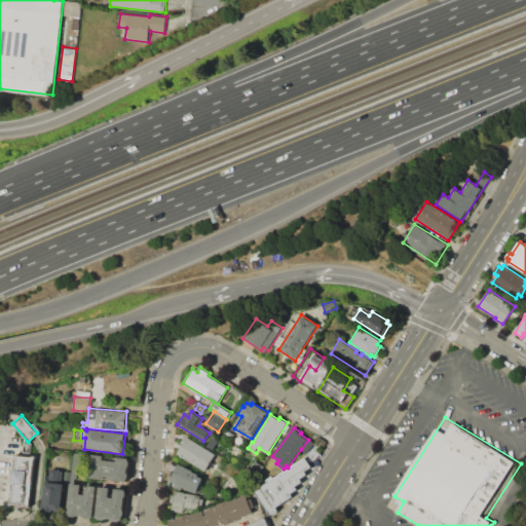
[(178,454),(183,445),(181,444),(186,436),(216,454),(205,472),(178,454)]
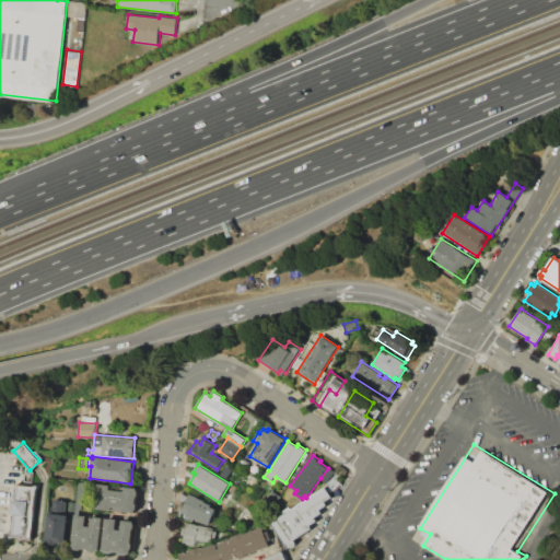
[(221,475),(226,465),(233,469),(226,479),(221,475)]
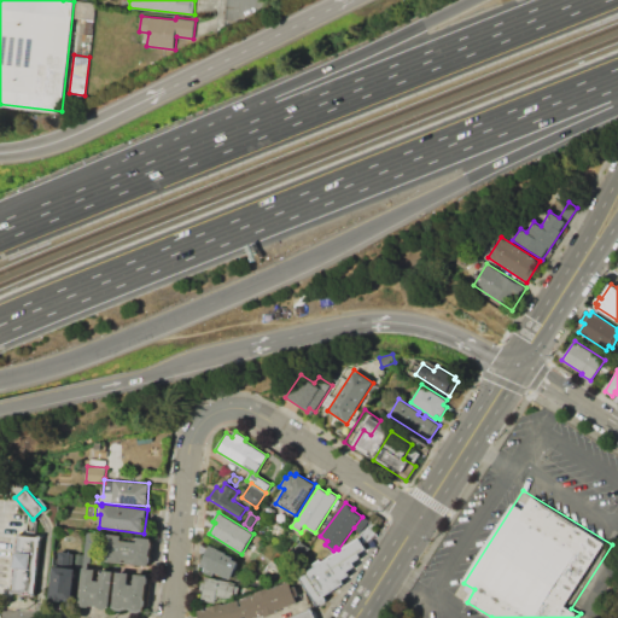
[(354,528),(362,517),(362,516),(369,520),(361,532),(354,528)]
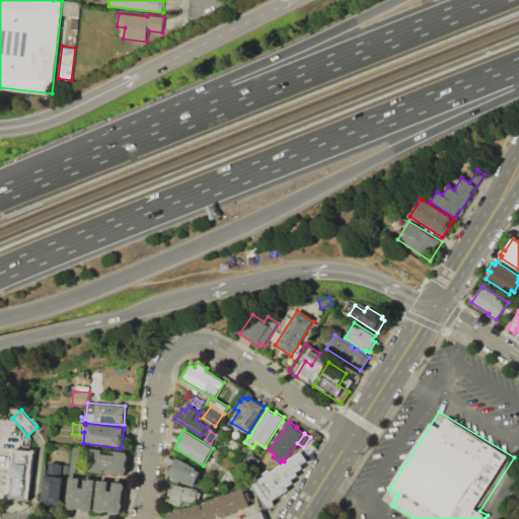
[(79,447),(73,447),(70,471),(77,471),(79,447)]
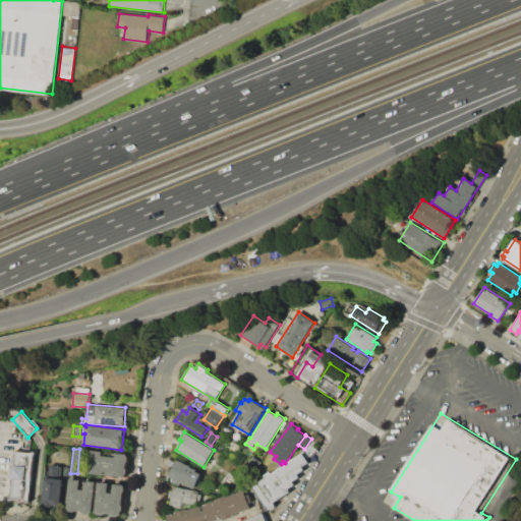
[(15,450),(35,453),(29,504),(9,502),(12,480),(11,480),(12,465),(14,465),(15,450)]
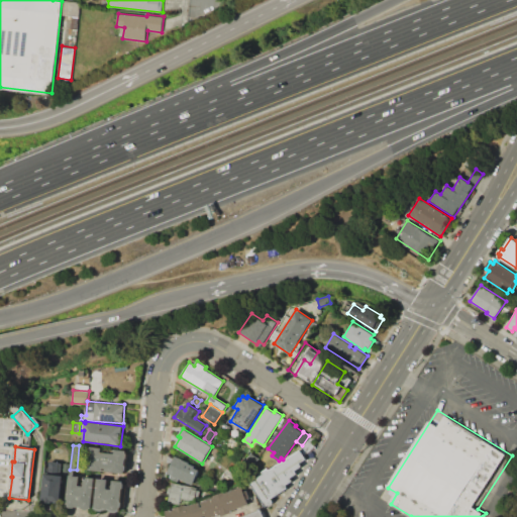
[(125,474),(90,470),(93,446),(103,447),(103,452),(116,453),(116,449),(128,450),(125,474)]
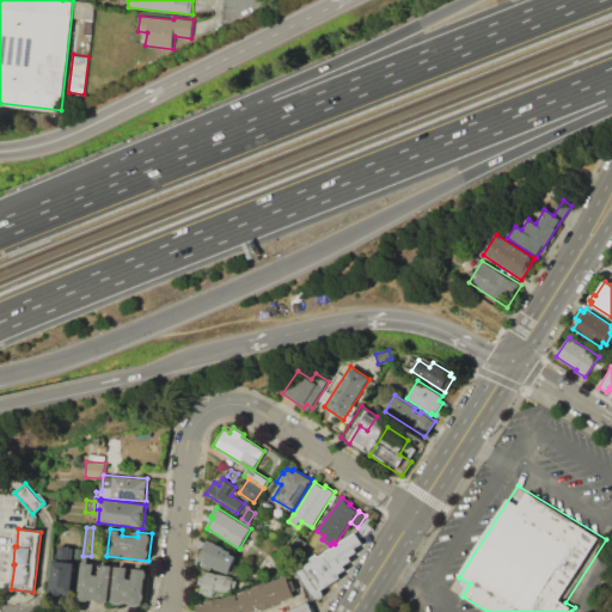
[(356,532),(363,544),(356,549),(359,552),(352,557),(354,561),(346,565),(348,569),(340,574),(342,577),(323,589),(325,593),(316,599),(298,570),(313,561),(312,558),(318,554),(320,556),(356,532)]
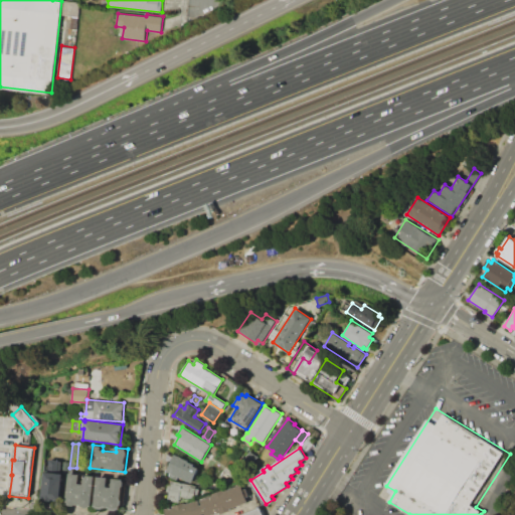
[(250,451),(258,457),(249,468),(241,462),(250,451)]
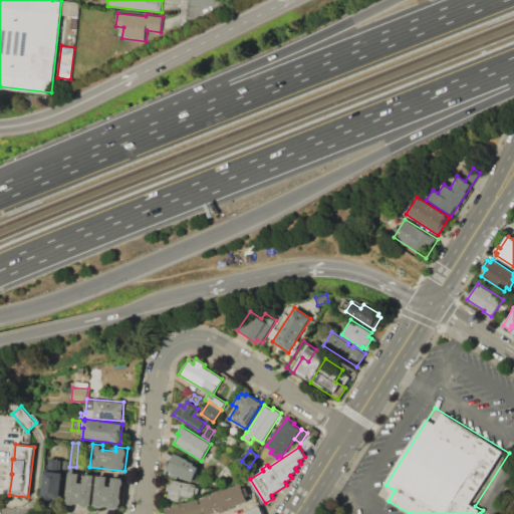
[(221,452),(239,462),(233,471),(224,466),(217,476),(209,471),(221,452)]
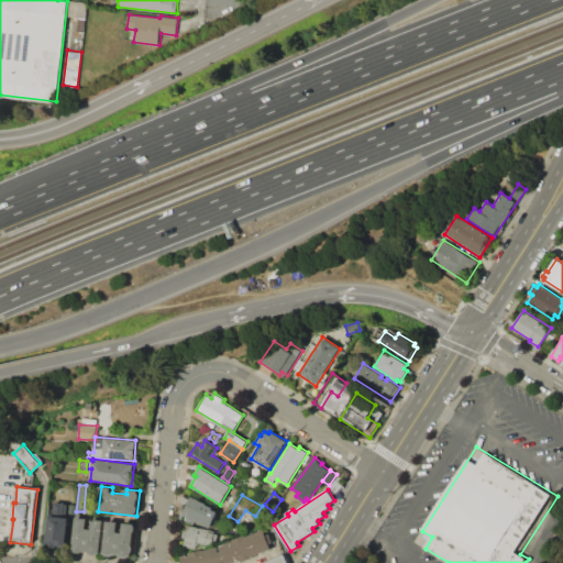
[(191,497),(208,504),(208,505),(214,508),(213,510),(218,511),(211,527),(196,520),(194,525),(186,521),(188,517),(184,515),(191,497)]
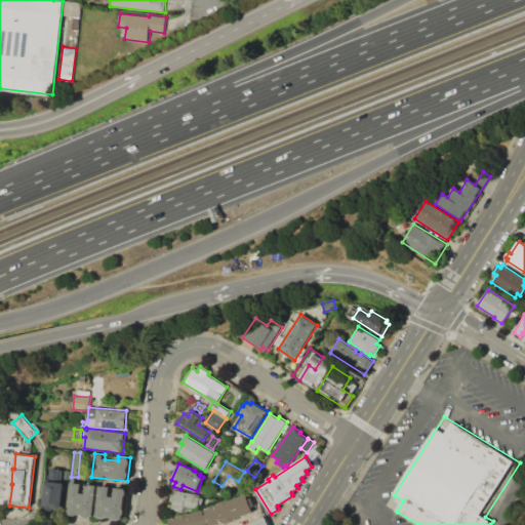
[(51,469),(70,471),(68,483),(50,481),(51,469)]
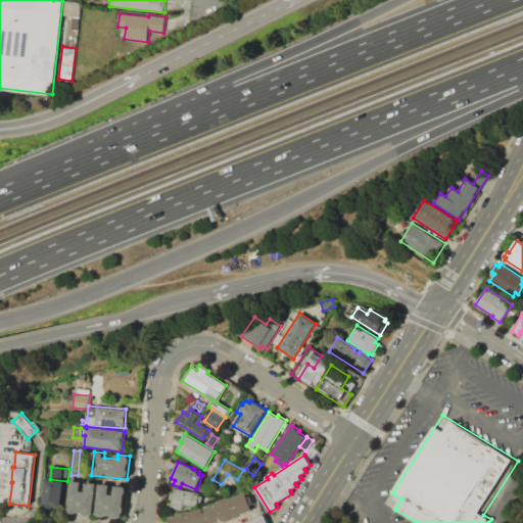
[(65,481),(62,512),(41,509),(44,479),(65,481)]
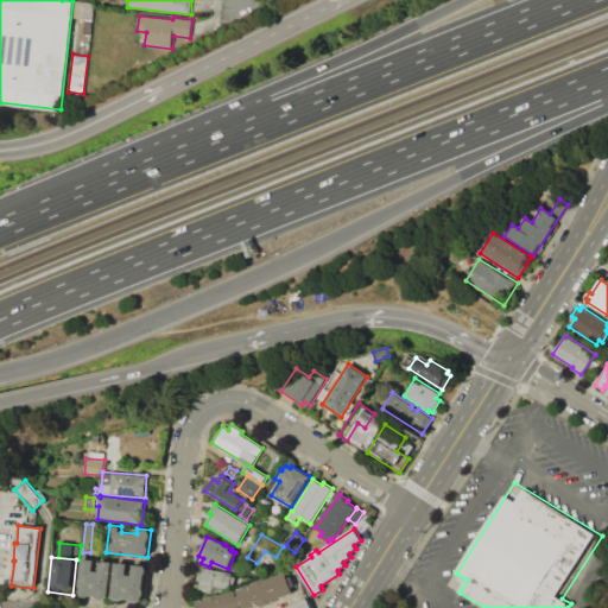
[(83,558),(95,561),(94,571),(101,571),(102,561),(113,562),(109,596),(105,600),(99,600),(96,596),(92,596),(87,597),(83,597),(80,594),(83,558)]
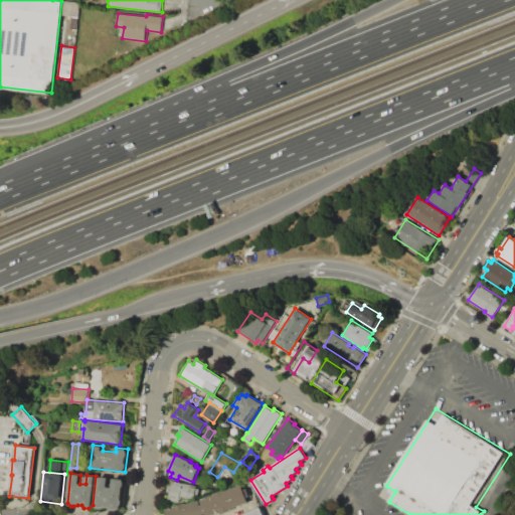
[(99,477),(109,478),(108,487),(114,487),(115,478),(124,479),(121,508),(117,511),(112,511),(110,508),(106,508),(102,510),(99,509),(96,506),(99,477)]
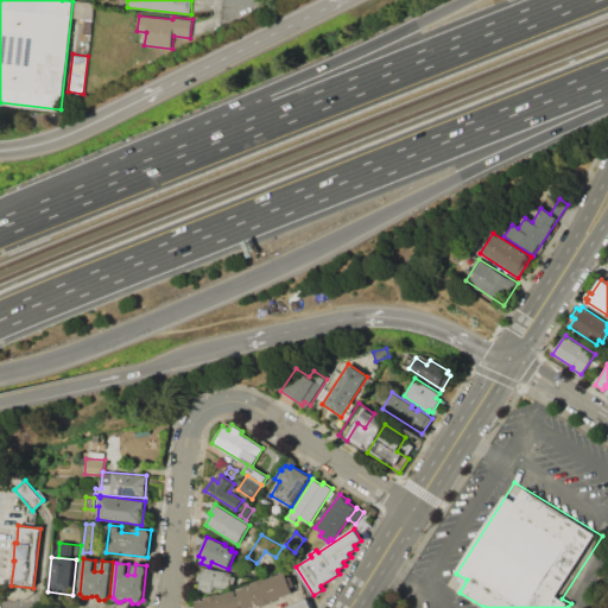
[(203,568),(233,572),(232,576),(236,577),(234,590),(215,587),(214,594),(200,590),(201,581),(197,581),(200,571),(202,572),(203,568)]
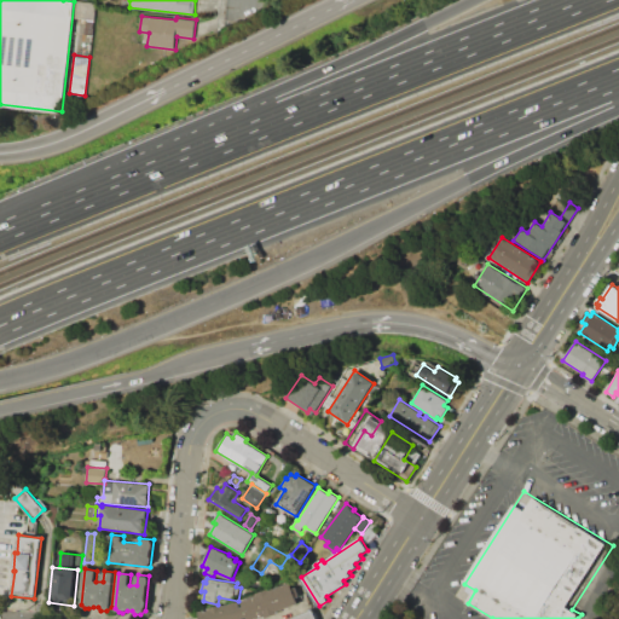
[(291,584),(298,603),(277,611),(278,613),(260,618),(198,618),(197,614),(208,611),(207,608),(223,603),(224,606),(258,595),(256,594),(271,589),(271,591),(291,584)]
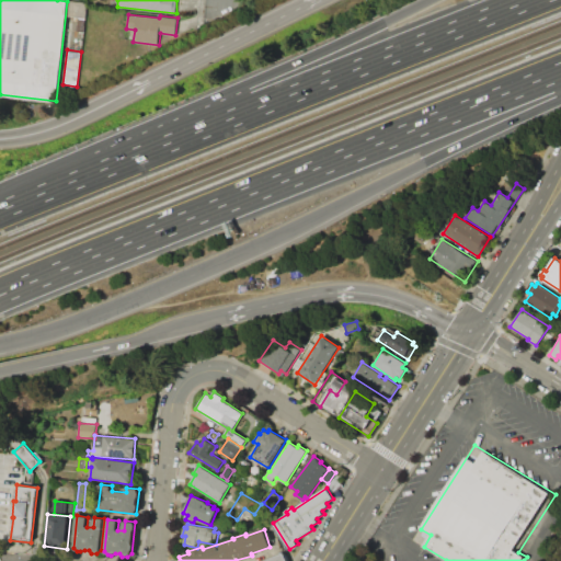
[(261,560),(284,551),(287,560),(261,560)]
